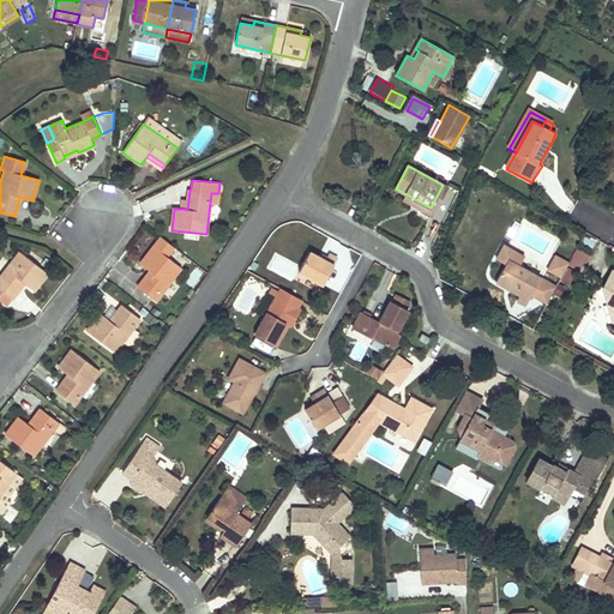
[(447,187),(443,185),(431,208),(415,199),(407,194),(404,199),(432,215),(447,187)]
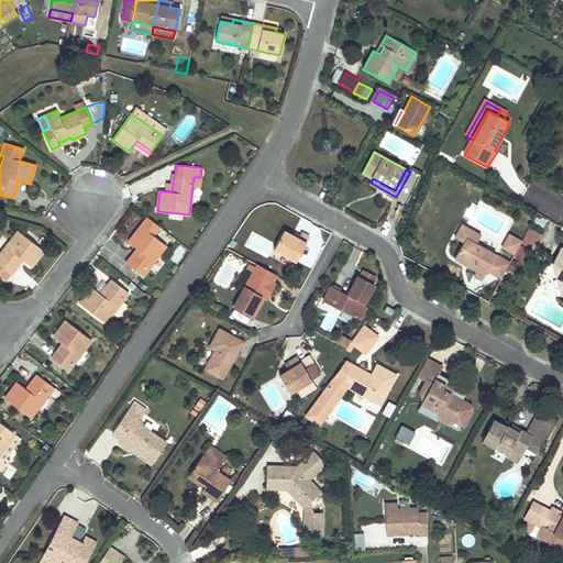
[(539,217),(534,224),(543,230),(548,222),(539,217)]
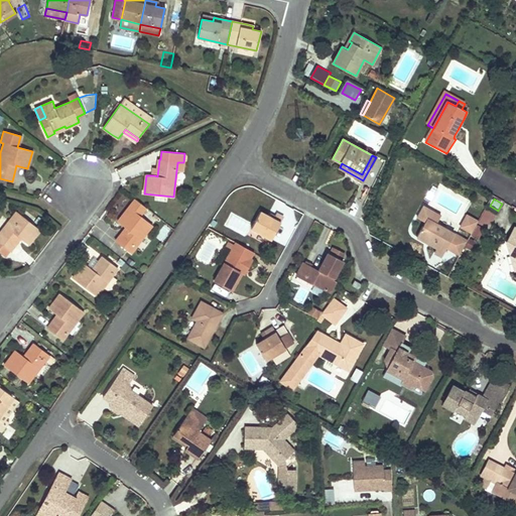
[(152,225),(141,217),(147,209),(135,200),(126,211),(118,222),(124,227),(127,229),(117,242),(130,253),(152,225)]
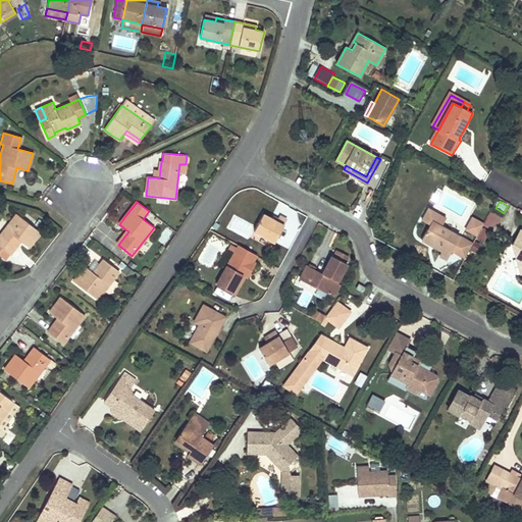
[(423,220),(431,225),(423,239),(431,244),(435,246),(440,249),(444,251),(440,255),(448,259),(453,251),(456,245),(462,248),(467,239),(442,225),(447,217),(430,208),(426,216),(423,220)]
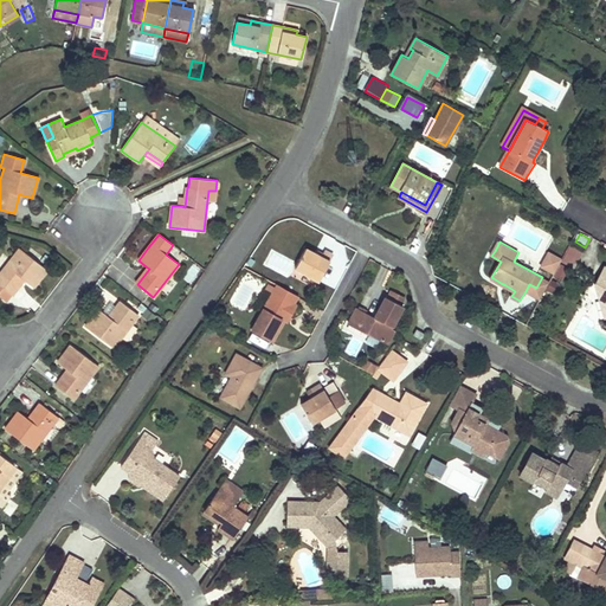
[(586,253),(573,246),(565,263),(578,270),(586,253)]
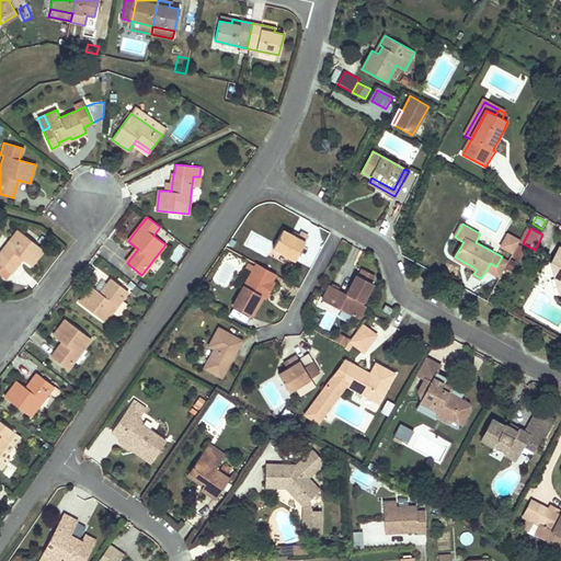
[(43,250),(18,229),(0,251),(0,276),(7,282),(12,274),(10,272),(22,259),(24,260),(31,265),(37,258),(43,250)]
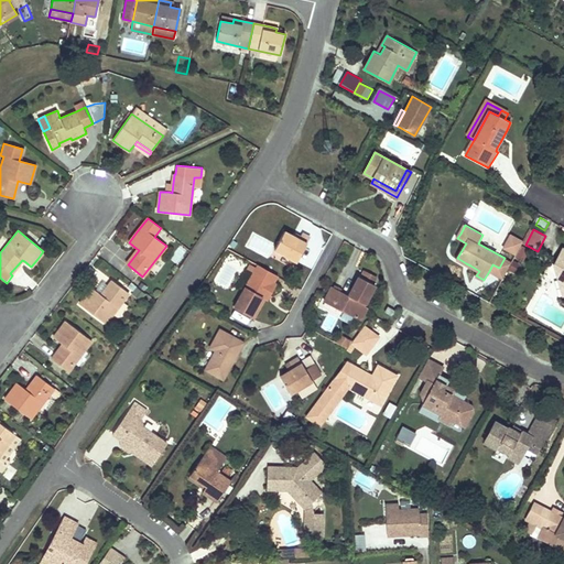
[(300,238),(285,230),(275,249),(297,261),(311,237),(305,234),(303,232),(300,238)]
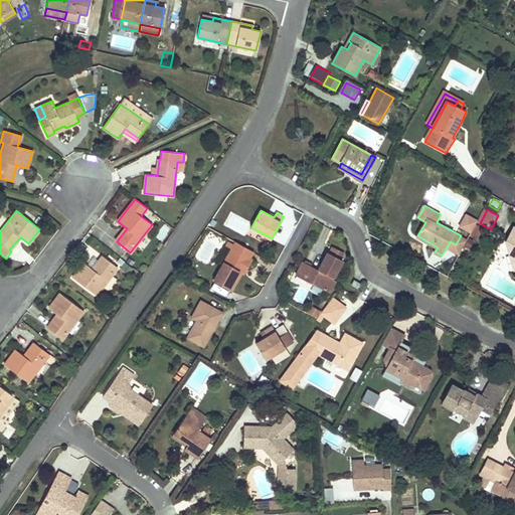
[(478,219),(468,214),(461,226),(472,231),(478,219)]
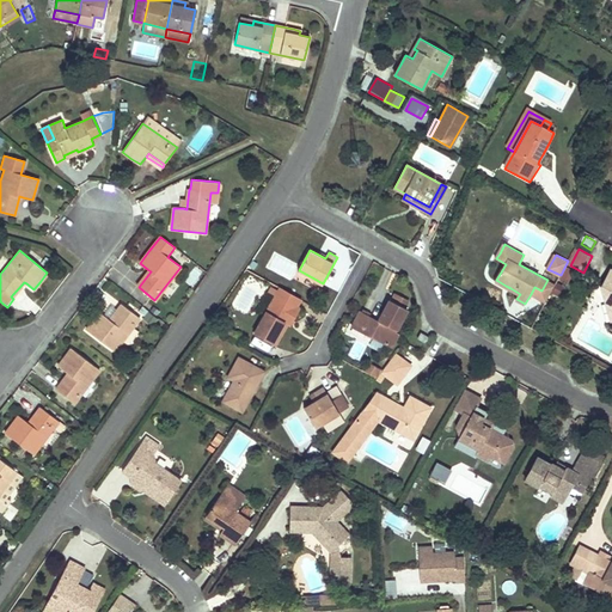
[(261,264),(255,259),(250,268),(256,271),(261,264)]
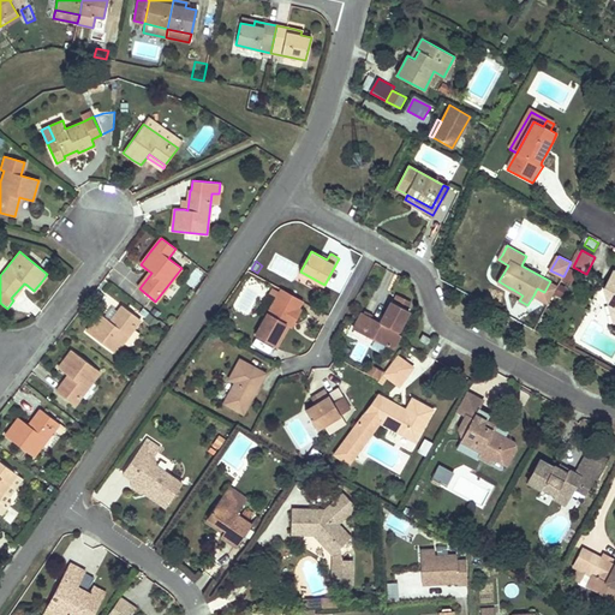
[(497,281),(505,266),(497,263),(490,279),(497,281)]
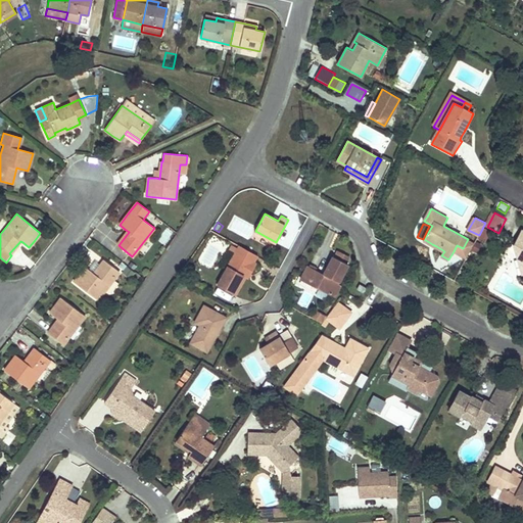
[(485,228),(478,239),(485,243),(491,232),(485,228)]
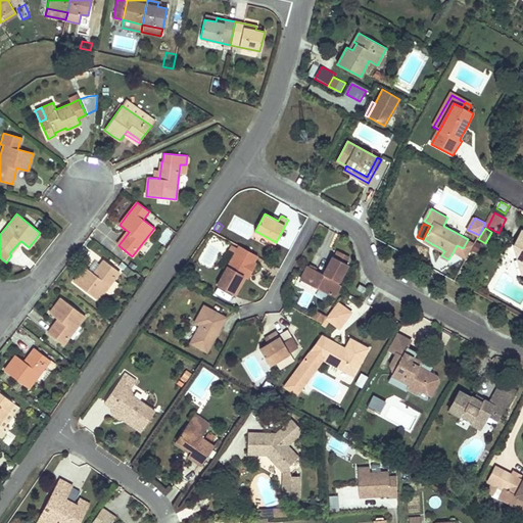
[(126,230),(115,243),(119,245),(129,232),(126,230)]
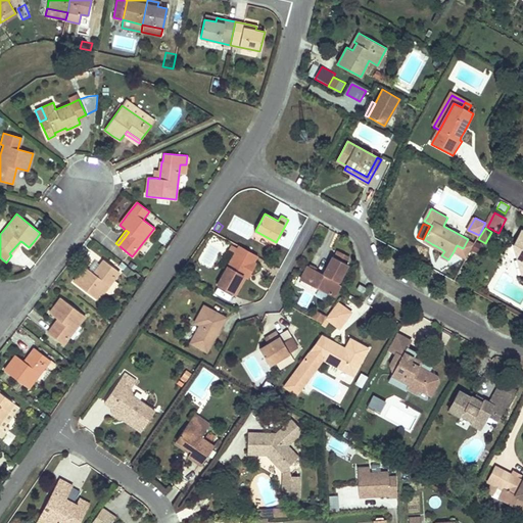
[(9,253),(11,255),(22,242),(20,241),(9,253)]
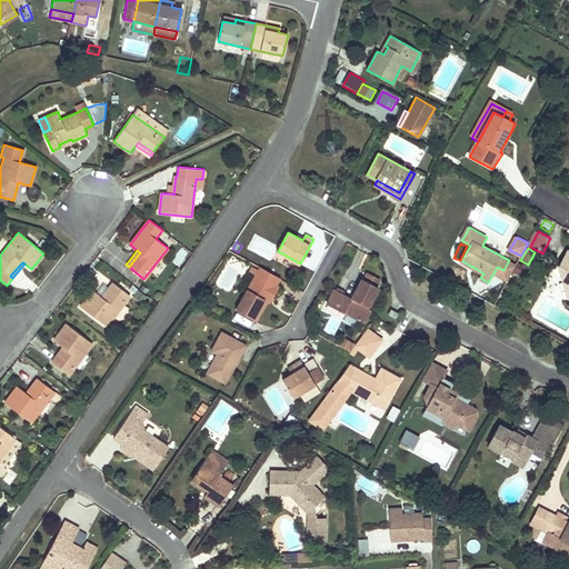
[(280,278),(259,267),(237,310),(257,321),(266,305),(268,300),(270,296),(273,297),(280,287),(277,285),(280,278)]
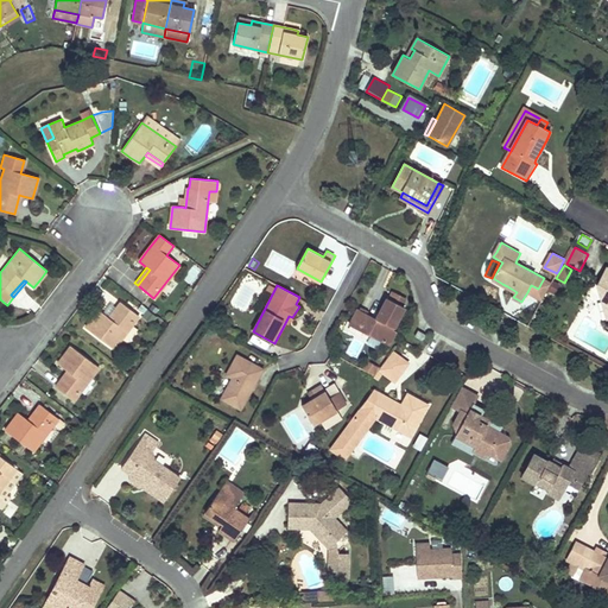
[(538,289),(531,285),(527,292),(533,296),(538,289)]
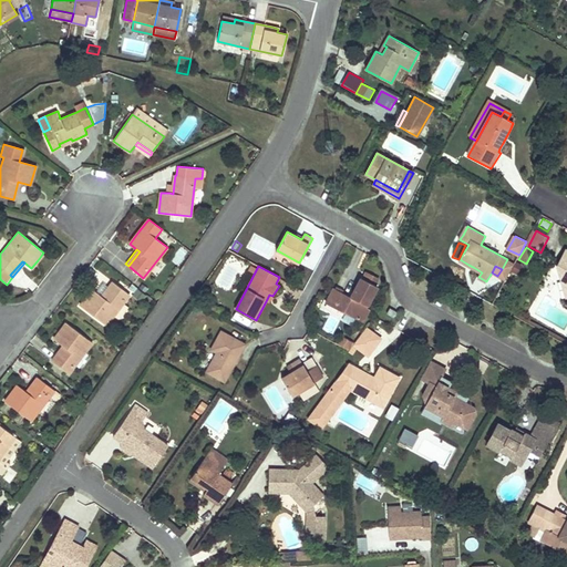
[(327,300),(360,319),(367,306),(378,286),(377,285),(380,278),(374,276),(368,271),(364,278),(362,277),(352,295),(349,300),(342,297),(346,290),(336,285),(327,300)]
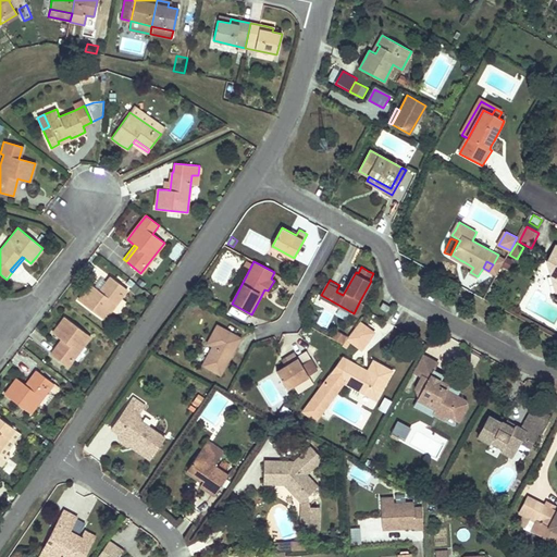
[(110,276),(98,291),(101,292),(112,277),(110,276)]
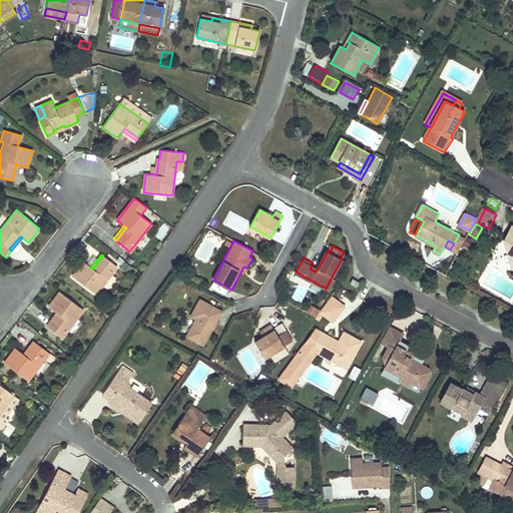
[(90,268),(83,262),(78,270),(72,277),(96,295),(117,266),(103,255),(93,269),(90,268)]
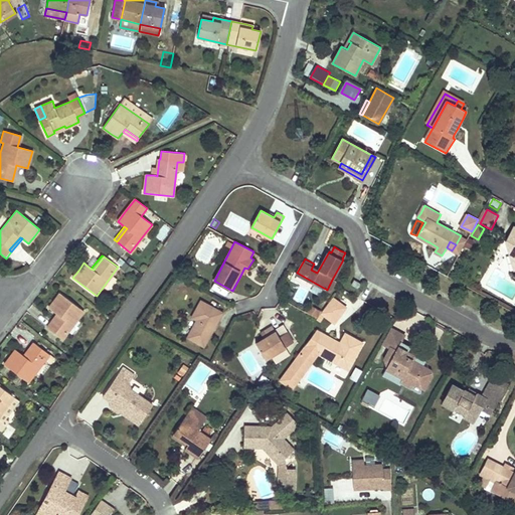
[(320,268),(314,264),(311,270),(317,273),(320,268)]
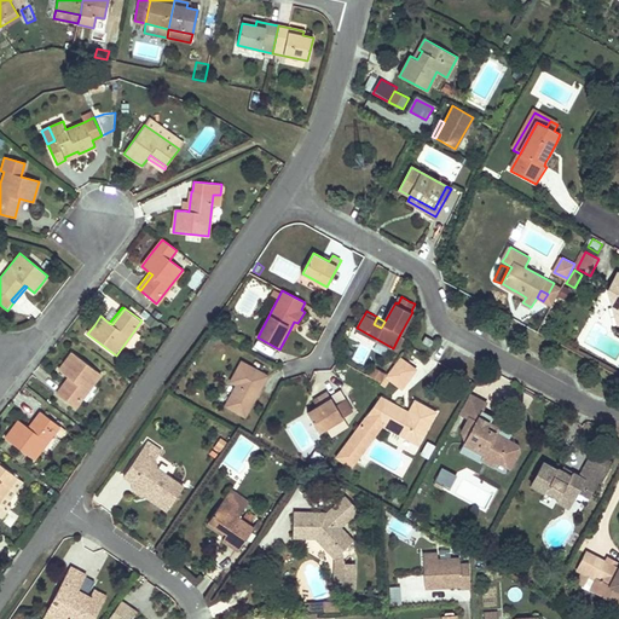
[(405,337),(400,334),(393,348),(398,351),(405,337)]
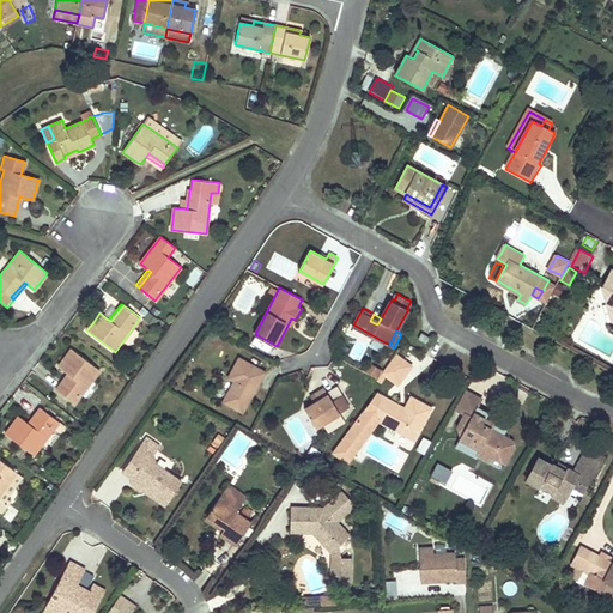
[(422,332),(418,339),(429,344),(431,338),(422,332)]
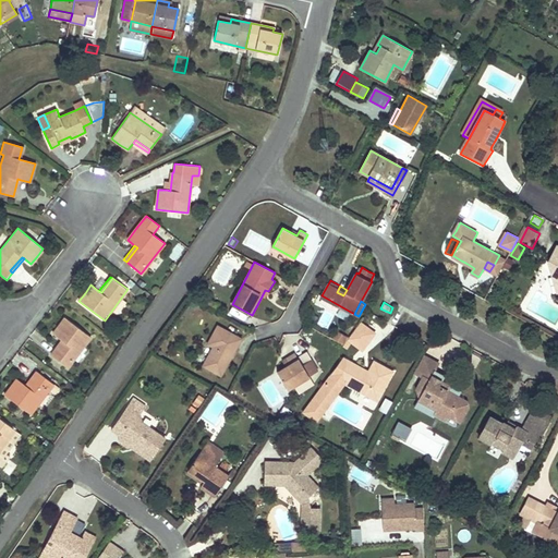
[(92,337),(65,318),(60,325),(53,334),(60,339),(63,342),(52,356),(68,367),(92,337)]
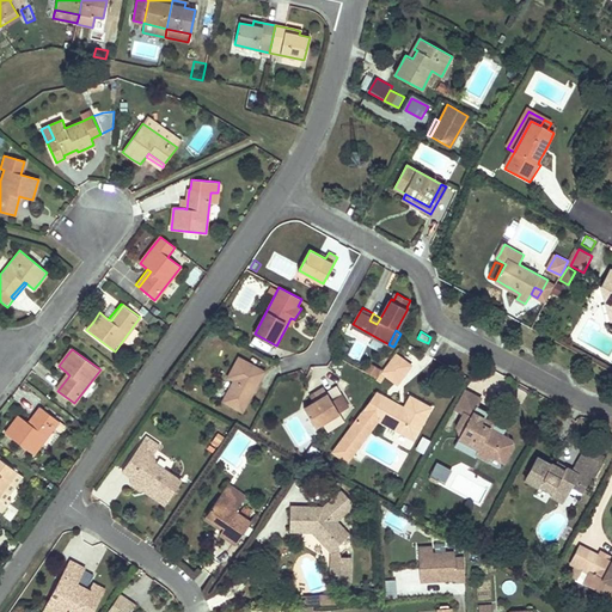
[(403,375),(411,366),(396,353),(387,365),(403,375)]
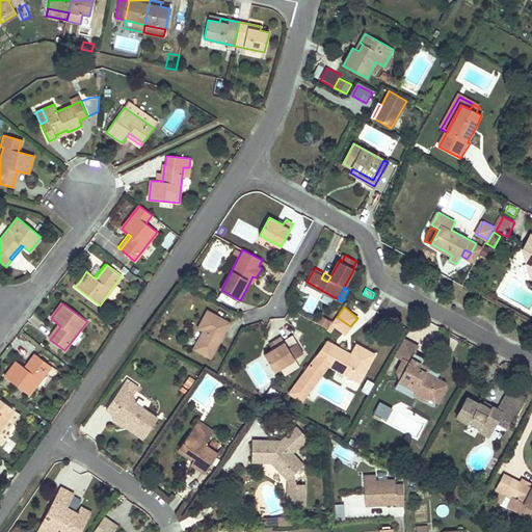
[(221,319),(207,311),(198,327),(204,330),(194,347),(211,356),(230,323),(221,319)]
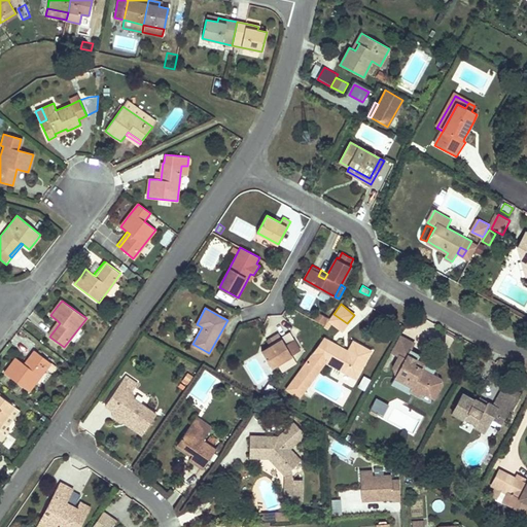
[(347,323),(334,314),(328,320),(342,330),(347,323)]
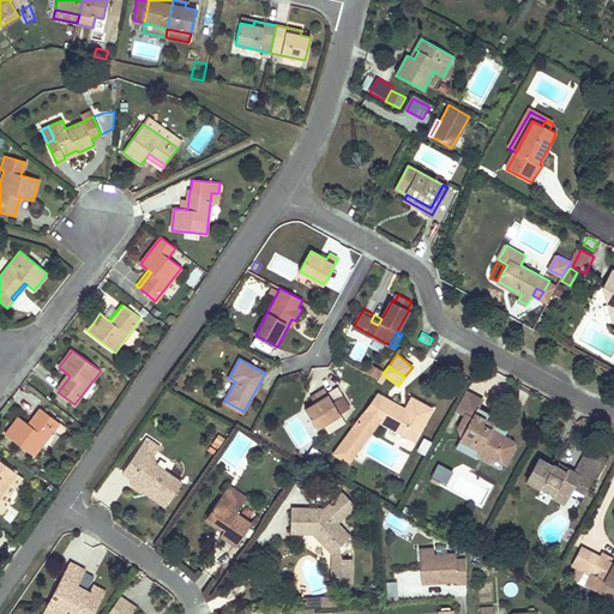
[(66,373),(55,390),(58,392),(70,377),(66,373)]
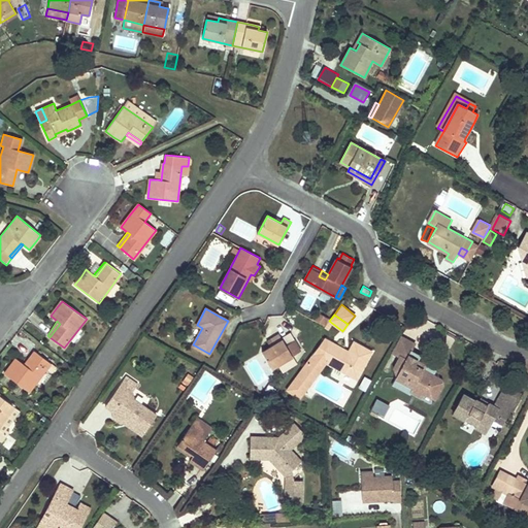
[(302,351),(295,339),(287,344),(279,334),(271,338),(272,340),(267,343),(270,348),(263,352),(272,368),(302,351)]
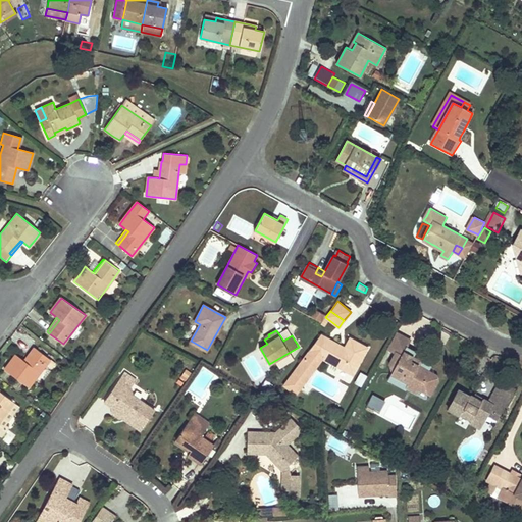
[(407,345),(409,341),(395,333),(387,346),(397,350),(402,353),(404,349),(405,349),(407,345)]
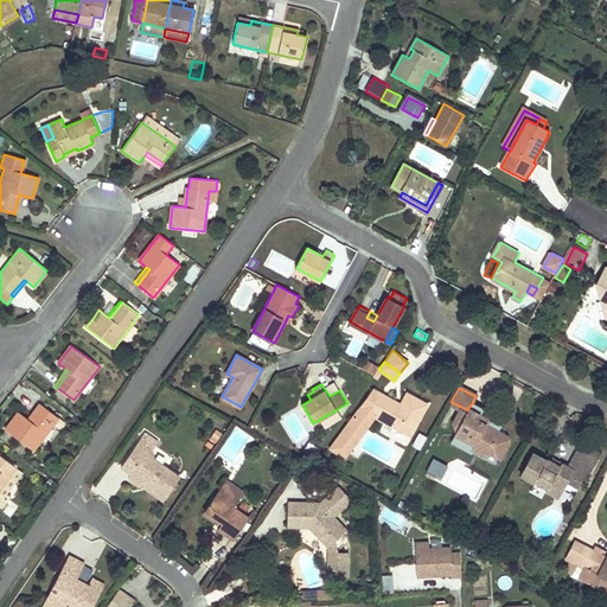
[(374,402),(379,394),(374,390),(368,398),(374,402)]
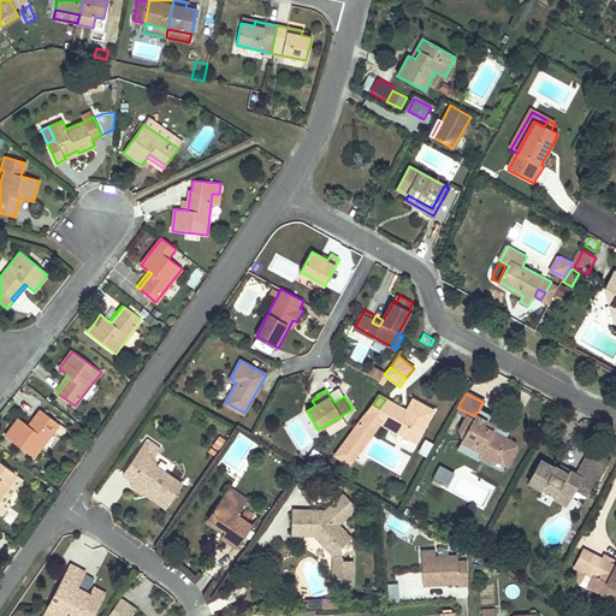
[(418,438),(431,414),(421,410),(425,404),(413,397),(409,406),(410,407),(408,410),(404,412),(402,410),(403,409),(385,400),(379,408),(373,404),(335,456),(348,466),(354,460),(350,456),(361,442),(363,445),(380,424),(410,439),(412,436),(418,438)]
